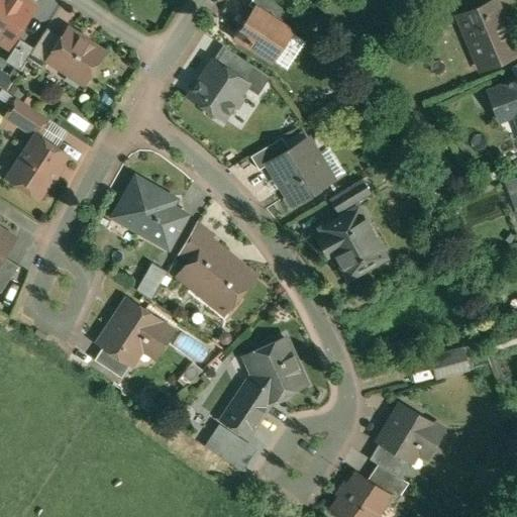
[(0,0),(0,40),(8,45),(34,7),(23,0),(0,0)]
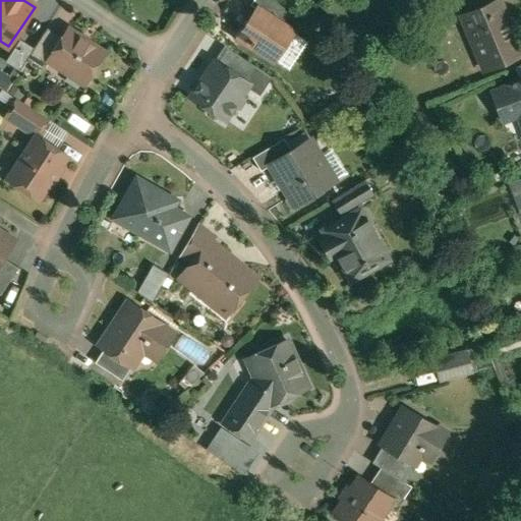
[(295,10),(280,0),(254,0),(252,4),(259,9),(259,8),(285,25),(295,10)]
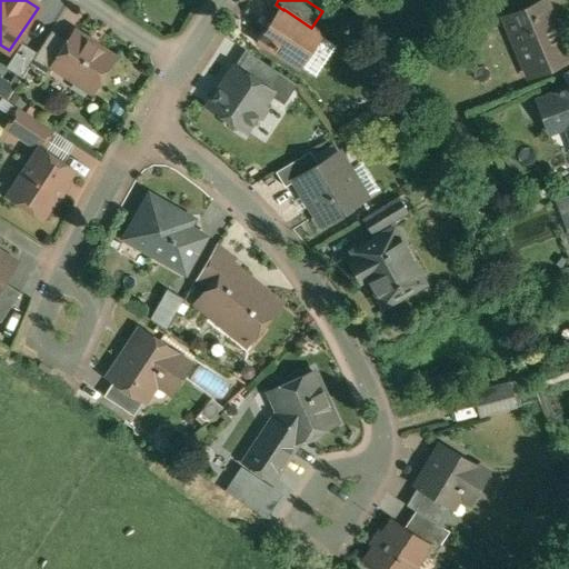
[(506,0),(515,19),(540,7),(536,0),(506,0)]
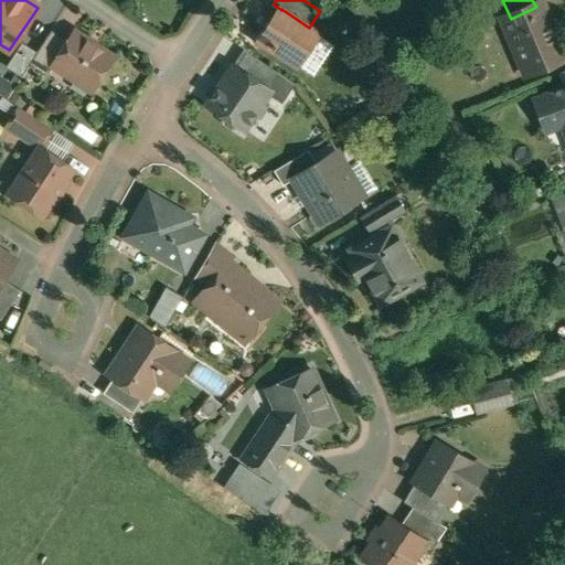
[(511,19),(505,21),(530,72),(564,55),(564,50),(544,3),(536,7),(511,19)]
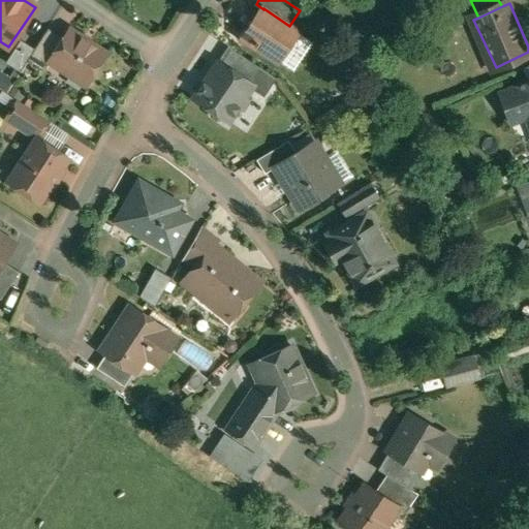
[(289,26),(263,8),(263,9),(254,23),(252,21),(242,36),(280,62),(300,32),(289,26)]
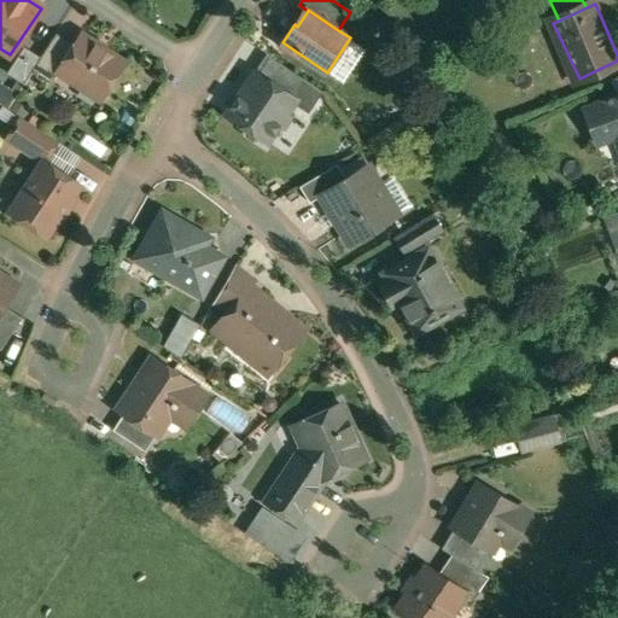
[(40,57),(31,69),(51,81),(58,70),(57,70),(74,45),(56,33),(40,57)]
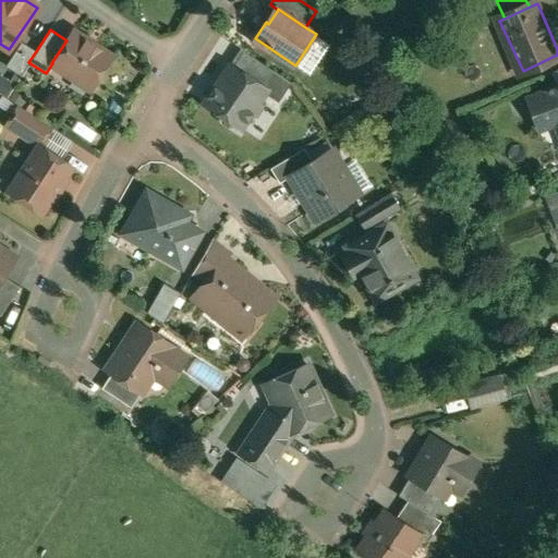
[(111,57),(72,31),(67,40),(51,63),(52,63),(91,88),(95,81),(99,81),(104,74),(102,71),(111,57)]
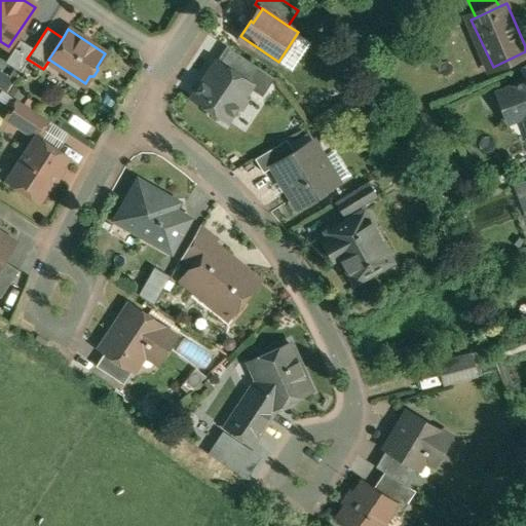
[(34,48),(20,39),(5,62),(20,71),(27,59),(34,48)]
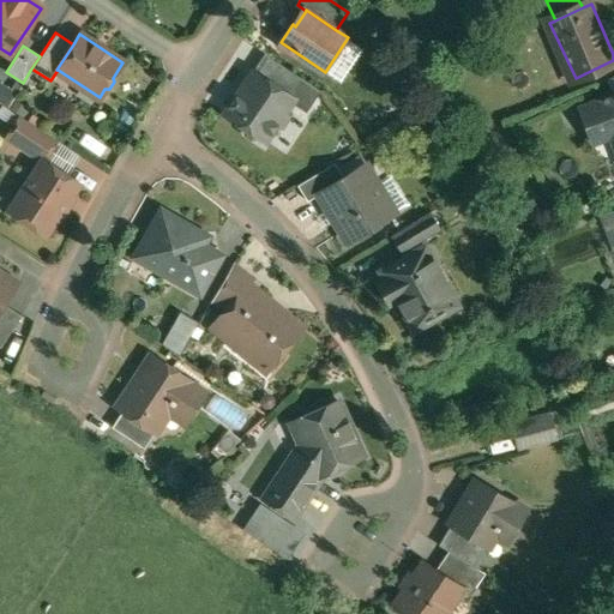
[(305,79),(268,55),(257,73),(293,97),(305,79)]
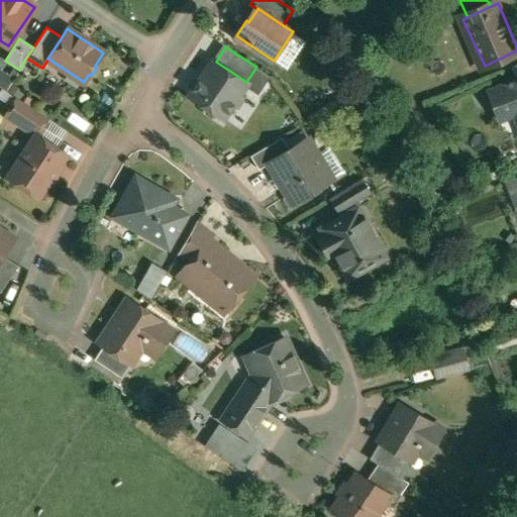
[(213,61),(190,96),(206,106),(207,113),(212,116),(219,115),(224,118),(231,108),(238,106),(242,101),(240,94),(247,83),(246,82),(216,62),(213,61)]
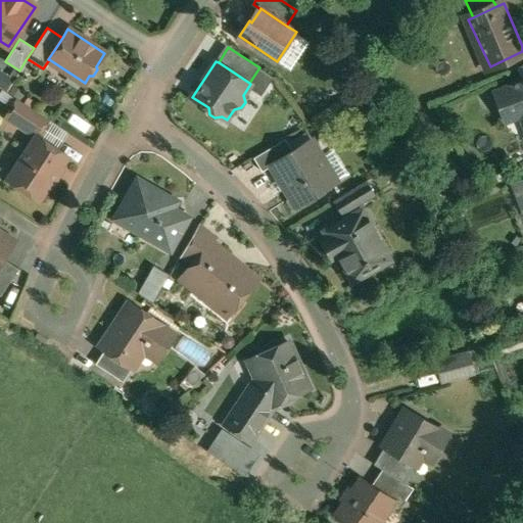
[(522,82),(494,93),(504,116),(522,109),(522,110),(522,82)]
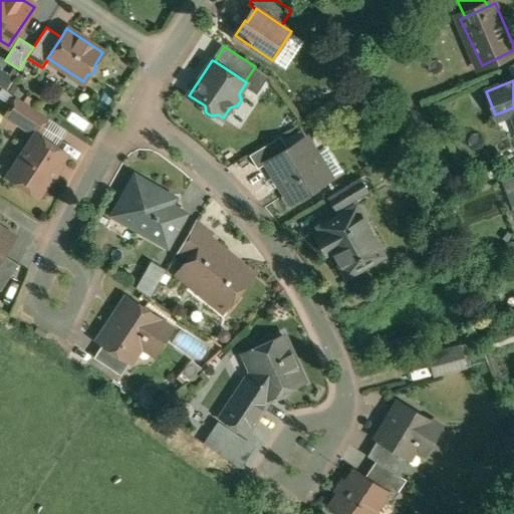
[(48,117),(18,97),(7,114),(36,134),(37,134),(48,117)]
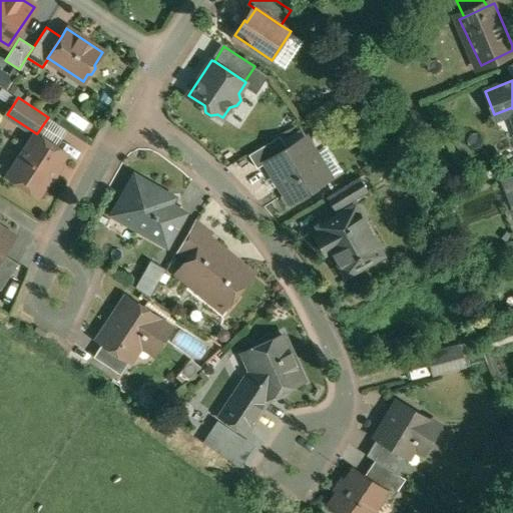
[(37,133),(36,133),(10,173),(25,183),(26,187),(34,193),(39,192),(40,193),(48,181),(51,180),(56,173),(55,170),(67,153),(37,133)]
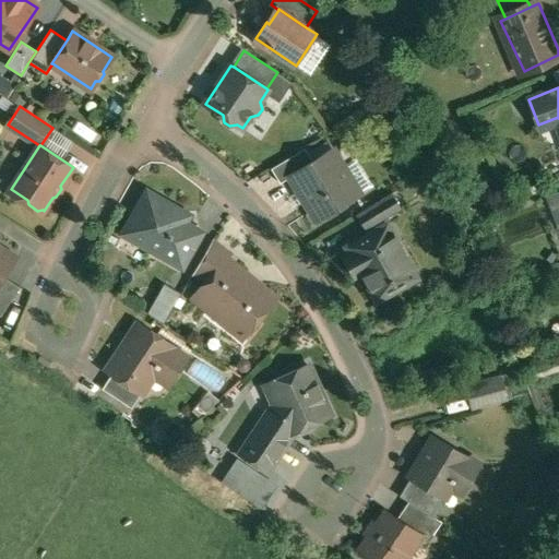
[(309,164),(290,176),(290,177),(318,221),(335,209),(340,209),(346,205),(348,201),(356,197),(341,170),(344,168),(333,150),(309,164)]
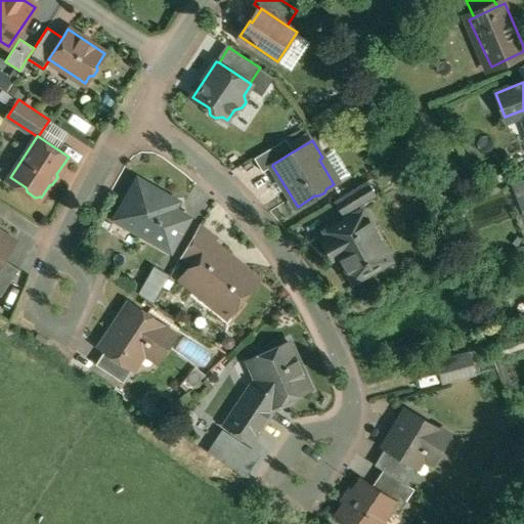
[(281,141),(255,158),(263,172),(272,166),(272,165),(290,154),(281,141)]
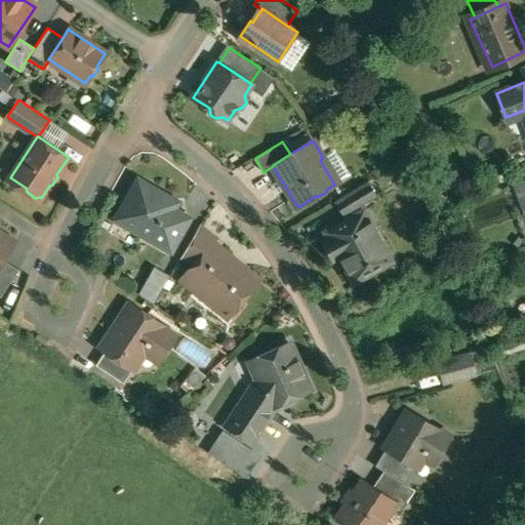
[(162,194),(138,180),(123,208),(135,215),(139,233),(171,250),(190,218),(158,200),(162,194)]
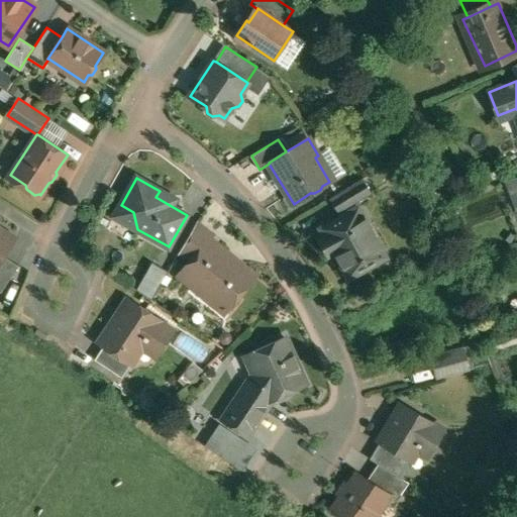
[(362,180),(332,198),(340,212),(352,205),(351,203),(369,192),(362,180)]
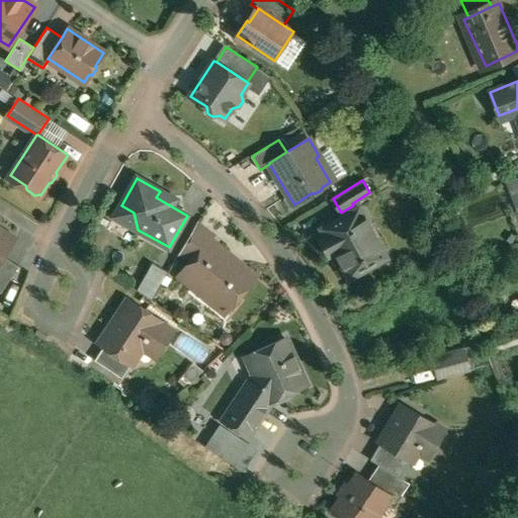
[(359,207),(321,229),(325,236),(320,239),(330,256),(335,253),(349,279),(371,267),(366,258),(382,249),(359,207)]
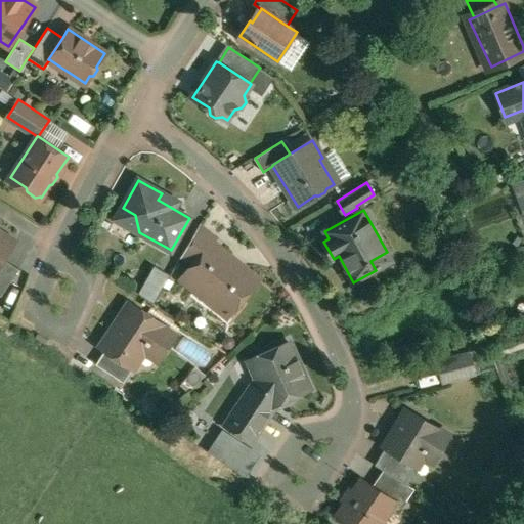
[(216,237),(201,224),(182,257),(191,265),(193,266),(213,243),(216,237)]
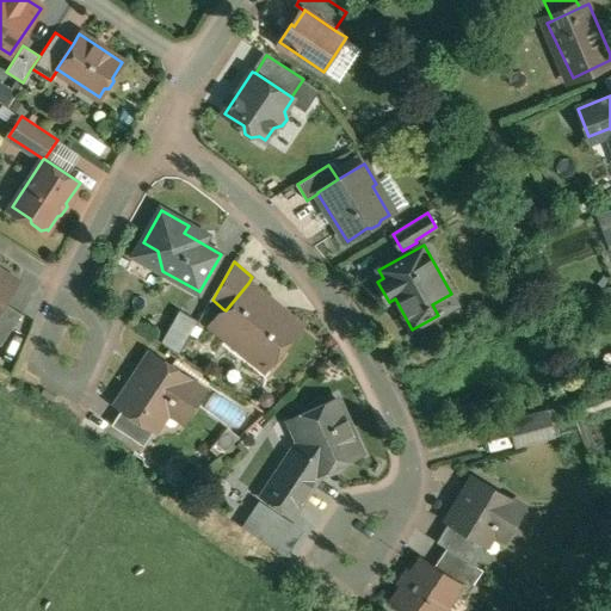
[(17,282),(0,270),(0,308),(5,302),(17,282)]
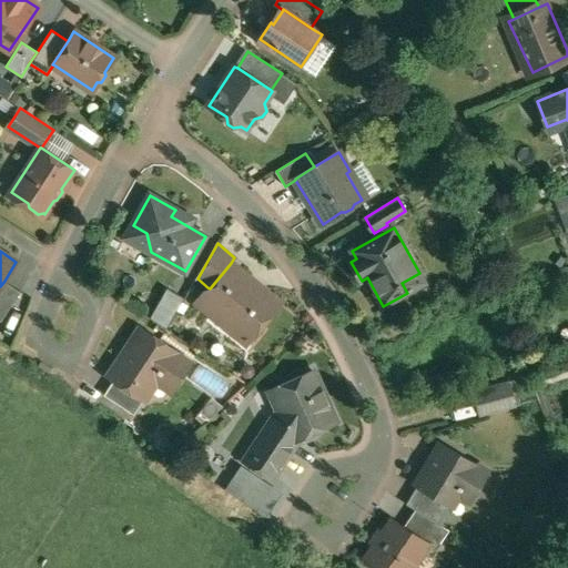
[(269,293),(231,263),(210,288),(208,287),(201,295),(234,322),(230,328),(247,343),(252,338),(255,338),(263,330),(263,326),(280,306),(266,295),(269,293)]
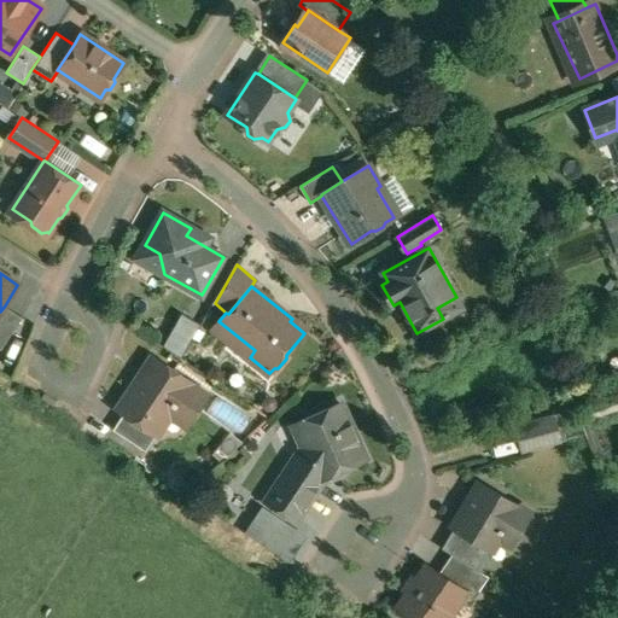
[(5,305),(0,312),(0,348),(1,349),(23,316),(5,305)]
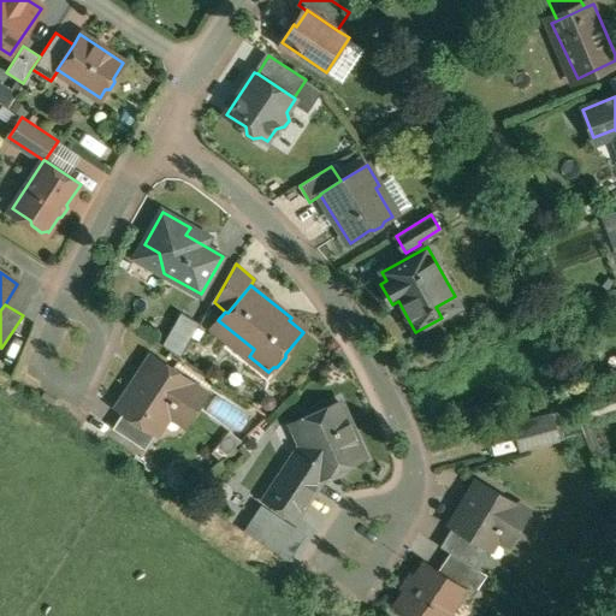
[(182,313),(164,345),(182,356),(201,324),(182,313)]
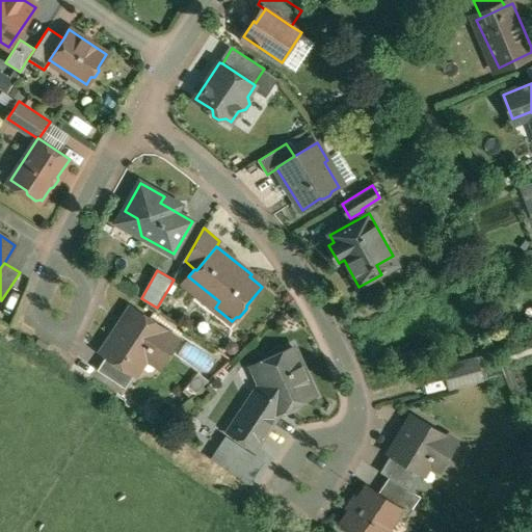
[(133,308),(103,353),(107,355),(135,374),(151,350),(165,360),(179,341),(163,330),(165,329),(133,308)]
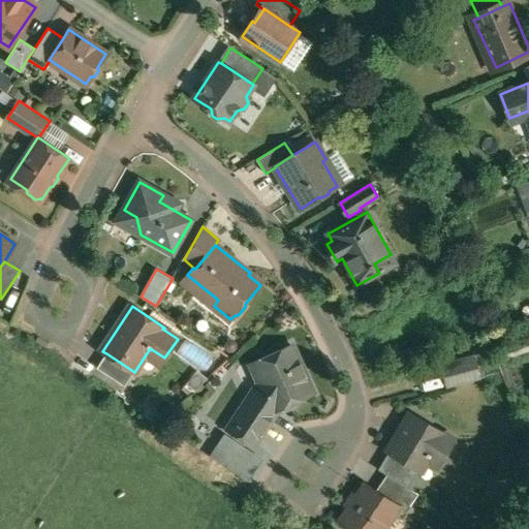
[(291,345),(258,361),(266,379),(259,380),(227,429),(254,447),(279,408),(313,393),(300,363),(302,360),(298,350),(293,349),(291,345)]
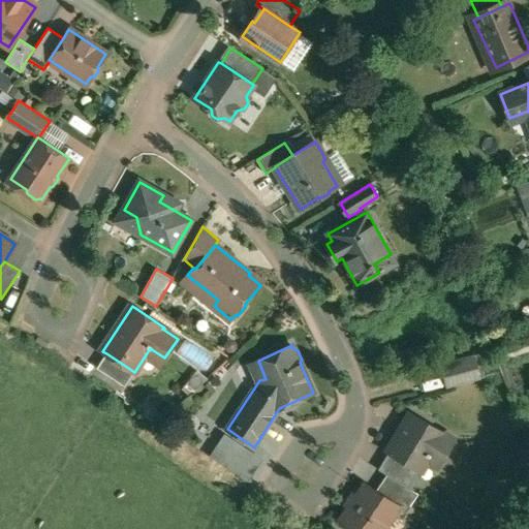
[(134,372),(106,353),(97,368),(125,385),(134,372)]
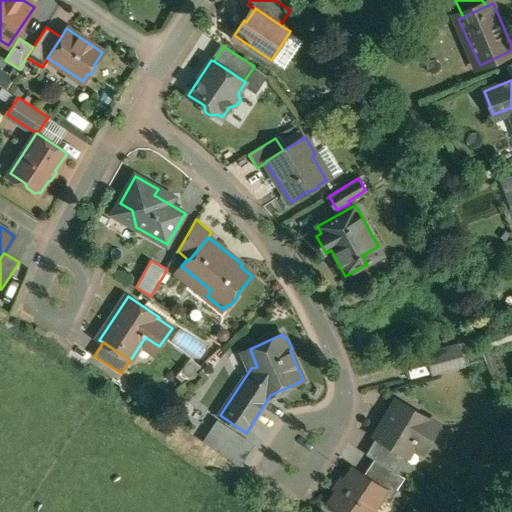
[(440,425),(397,399),(375,437),(376,438),(407,456),(417,441),(427,447),(440,425)]
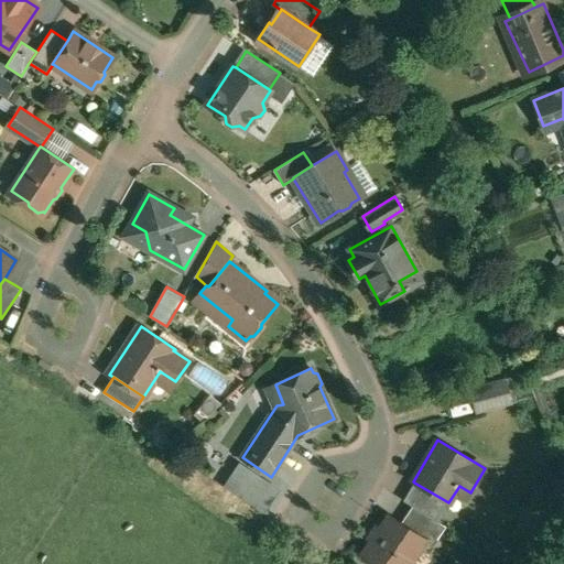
[(269,514),(285,488),(242,461),(226,487),(269,514)]
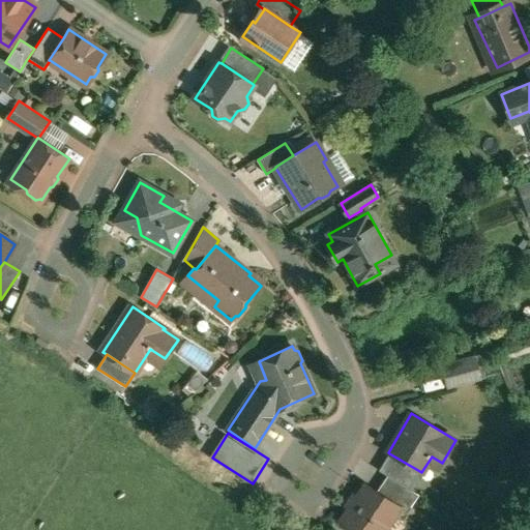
[(421,472),(389,453),(379,470),(388,475),(411,490),(421,472)]
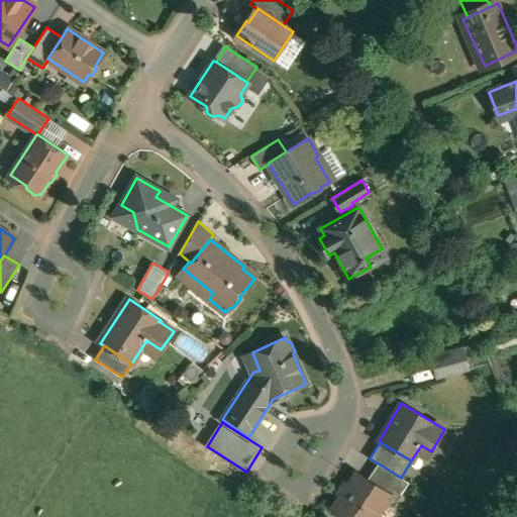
[(401,478),(379,463),(368,479),(391,494),(390,495),(397,500),(409,483),(401,478)]
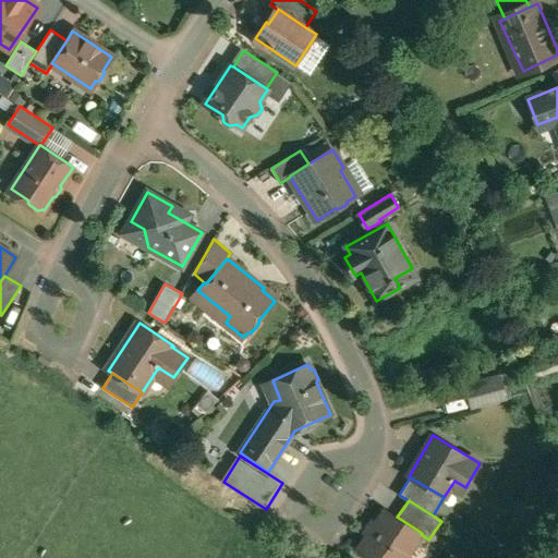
[(397,517),(386,509),(359,549),(372,557),(404,557),(421,534),(422,533),(397,517)]
